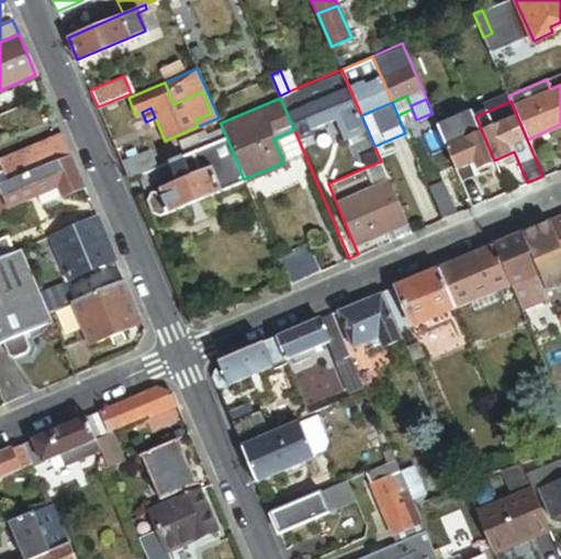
[(437,124),(447,147),(482,132),(475,116),(472,110),(437,124)]
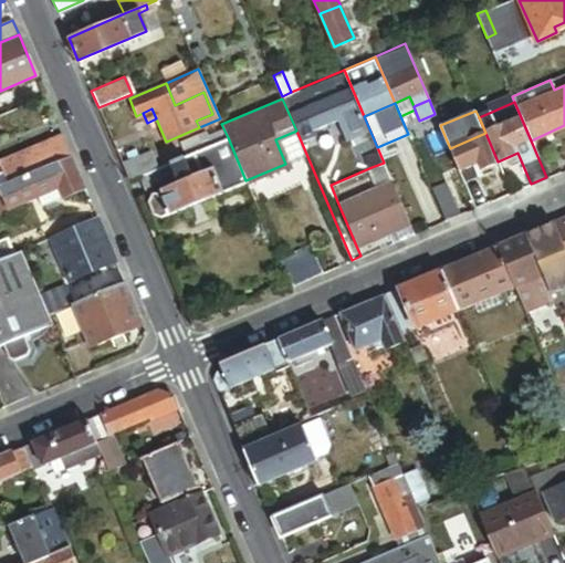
[(481,169),(498,162),(485,133),(450,148),(459,170),(478,163),(481,169)]
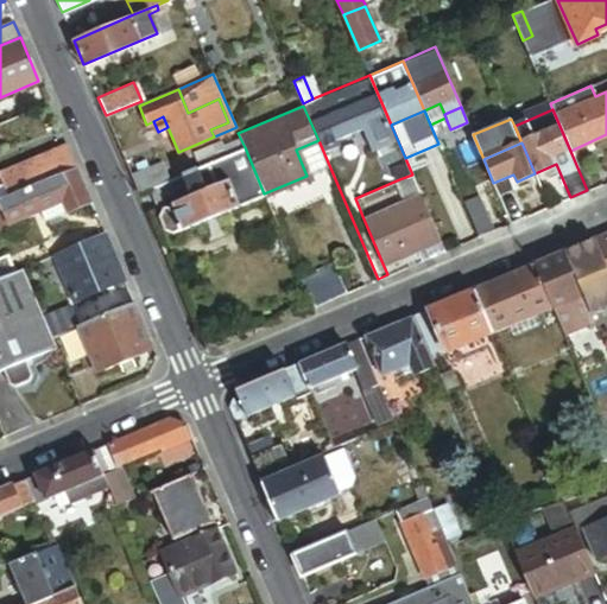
[(444,250),(478,236),(467,211),(461,198),(438,144),(405,158),(412,175),(444,250)]
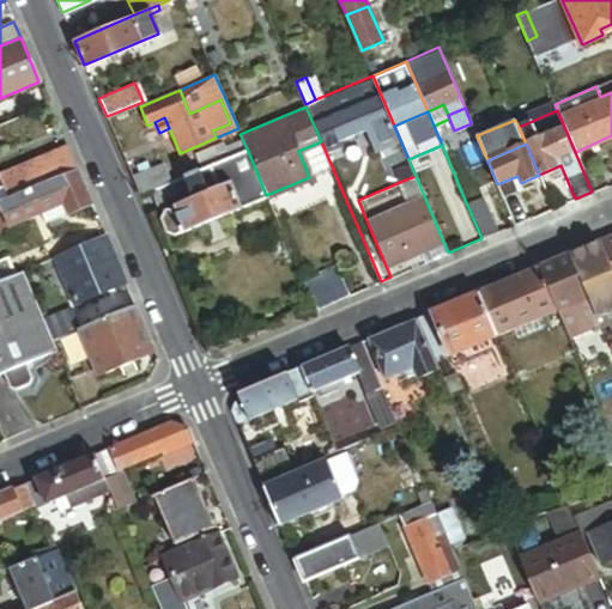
[(77,170),(66,146),(0,175),(0,178),(5,190),(8,199),(31,189),(77,170)]
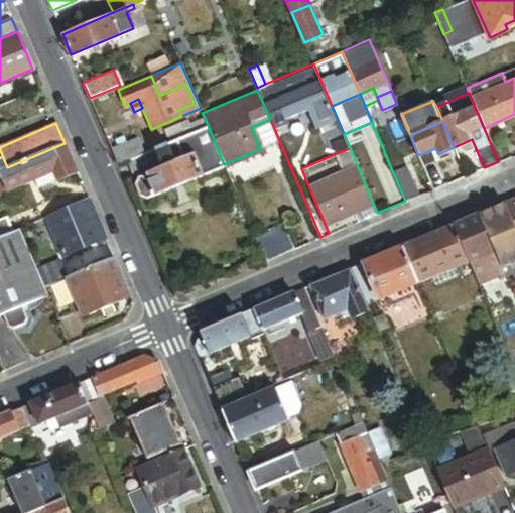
[(224,164),(208,125),(126,160),(133,178),(136,177),(135,183),(140,194),(146,197),(224,164)]
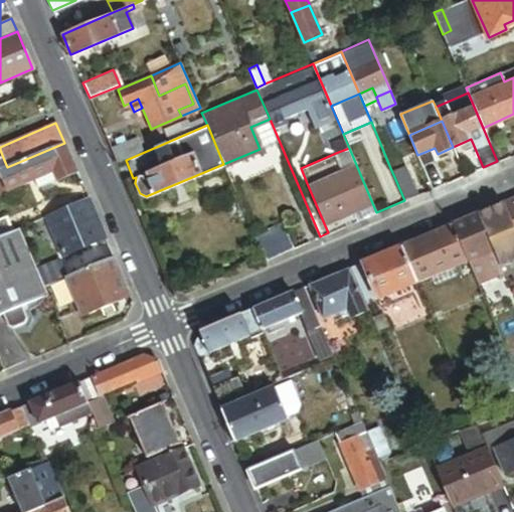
[(135,136),(110,146),(116,161),(141,151),(135,136)]
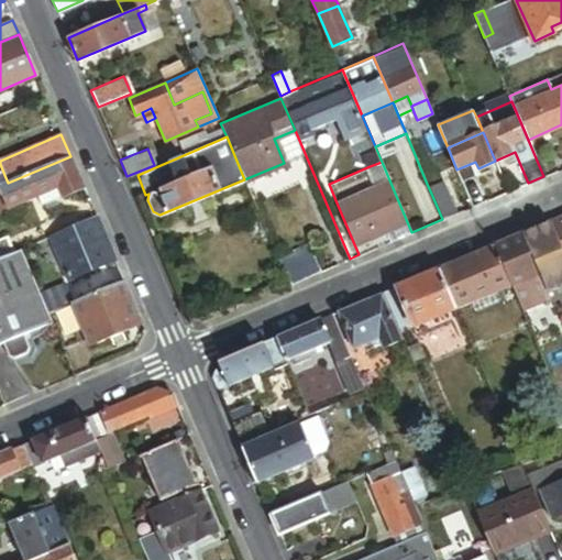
[(84,187),(70,156),(29,174),(37,196),(57,187),(62,197),(84,187)]
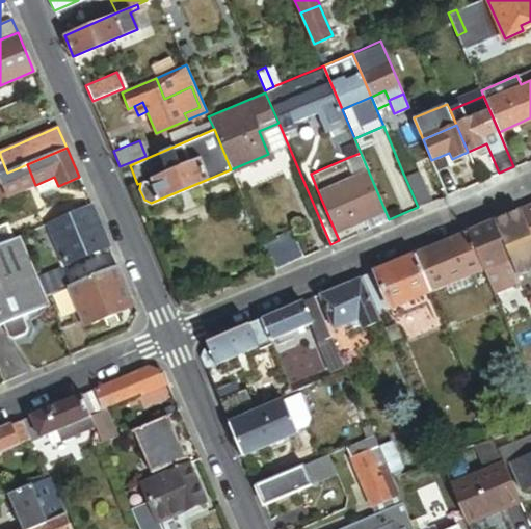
[(356,173),(317,189),(335,231),(366,217),(370,228),(389,219),(361,153),(349,157),(356,173)]
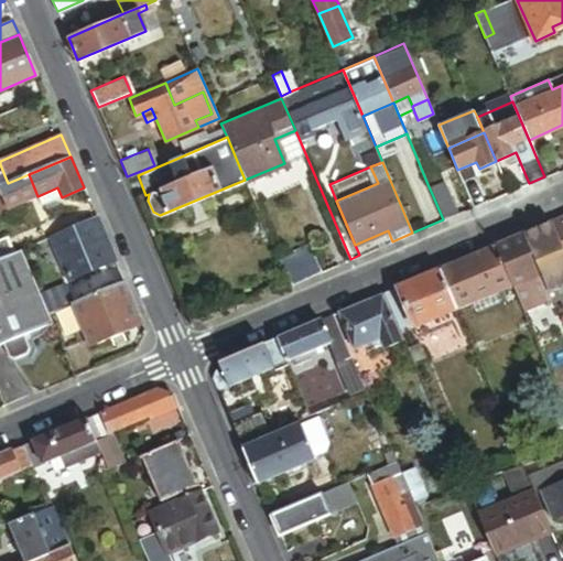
[(38,196),(29,174),(8,183),(0,186),(0,190),(8,208),(36,196),(38,196)]
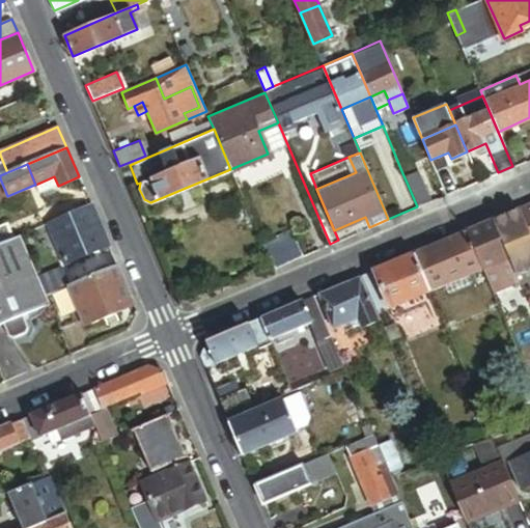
[(408,185),(418,181),(413,169),(402,173),(408,185)]
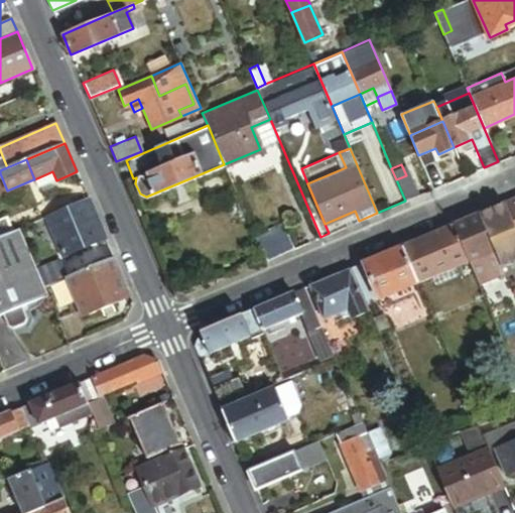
[(56,180),(52,171),(34,179),(33,179),(37,188),(56,180)]
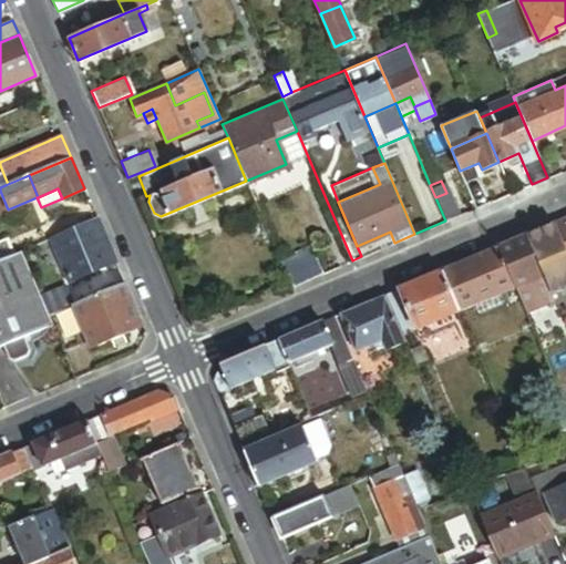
[(445,221),(456,216),(446,193),(435,197),(445,221)]
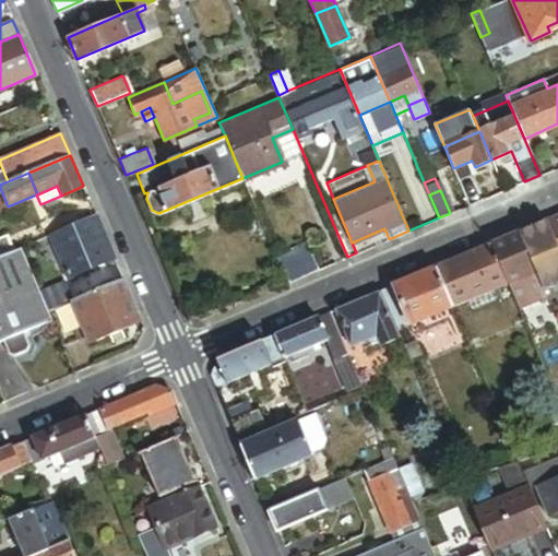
[(114,259),(95,215),(63,228),(74,255),(61,260),(69,278),(114,259)]
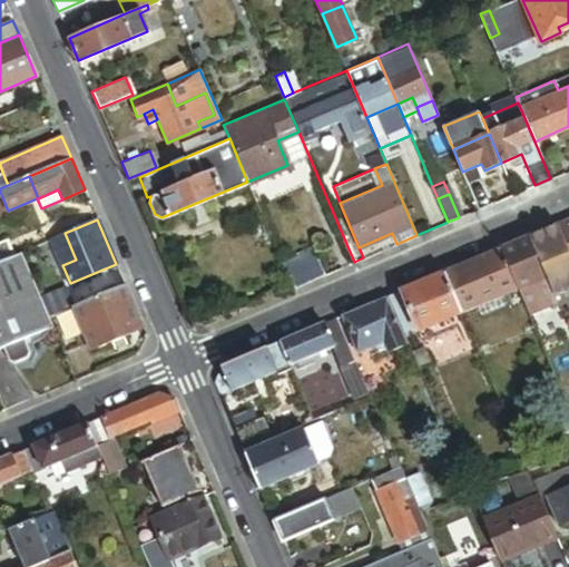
[(568,253),(557,225),(529,237),(555,297),(568,291),(568,253)]
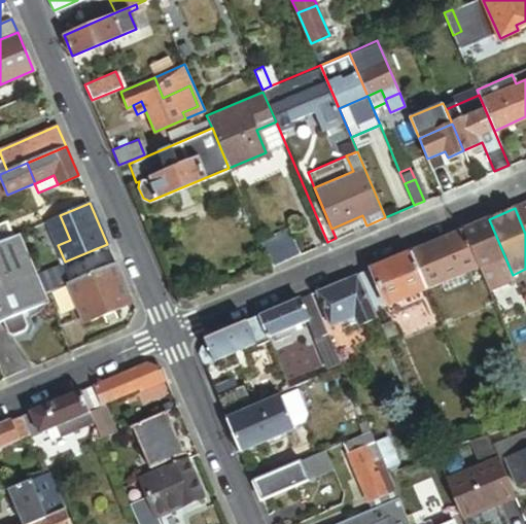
[(0,238),(13,232),(6,217),(0,220),(0,238)]
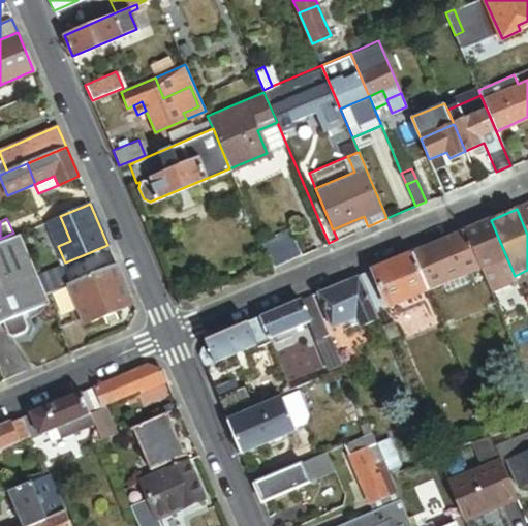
[(491,220),(464,230),(478,266),(488,286),(515,276),(491,220)]
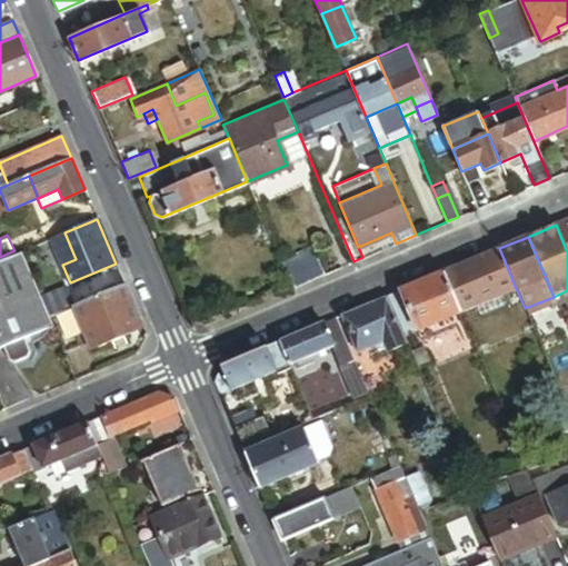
[(279,257),(292,287),(321,275),(309,245),(279,257)]
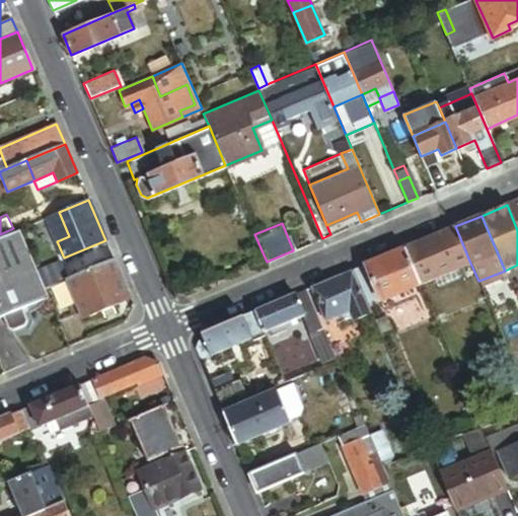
[(469,261),(455,226),(404,247),(419,282),(469,261)]
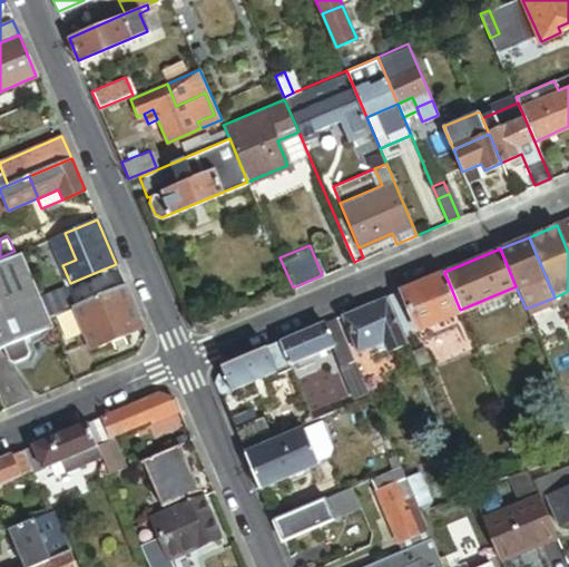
[(40,300),(20,252),(0,261),(0,350),(2,349),(8,361),(15,364),(26,359),(28,351),(22,340),(52,326),(49,319),(40,300)]
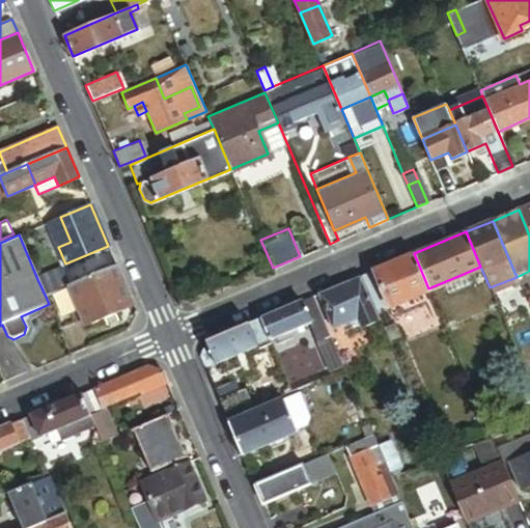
[(428,288),(414,253),(360,276),(374,310),(428,288)]
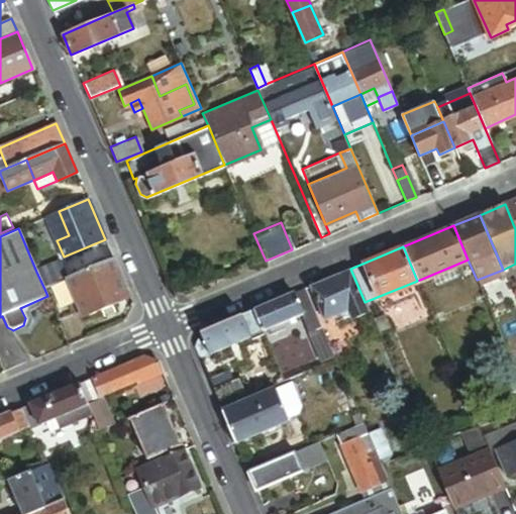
[(129,297),(113,259),(68,279),(66,279),(80,311),(82,317),(129,297)]
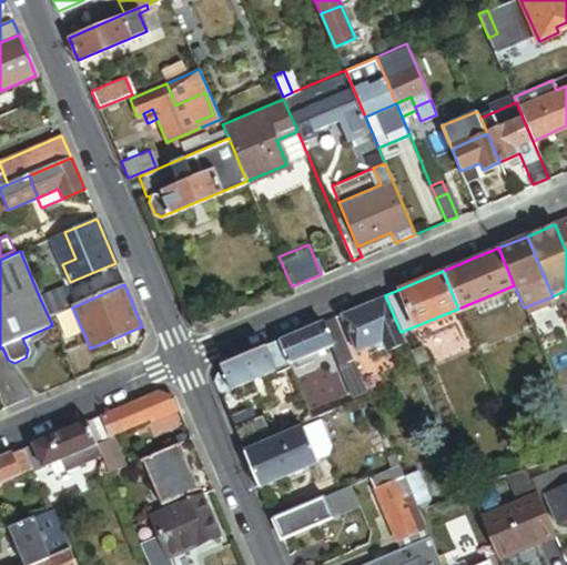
[(49,318),(72,306),(74,306),(66,288),(40,299),(49,318)]
